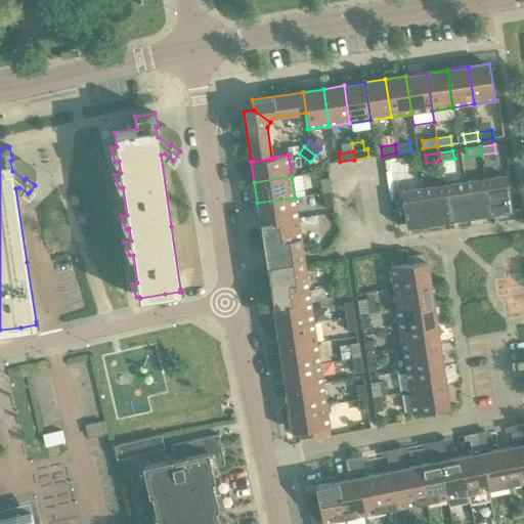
[(507,176),(485,179),(490,215),(512,211),(507,176)]
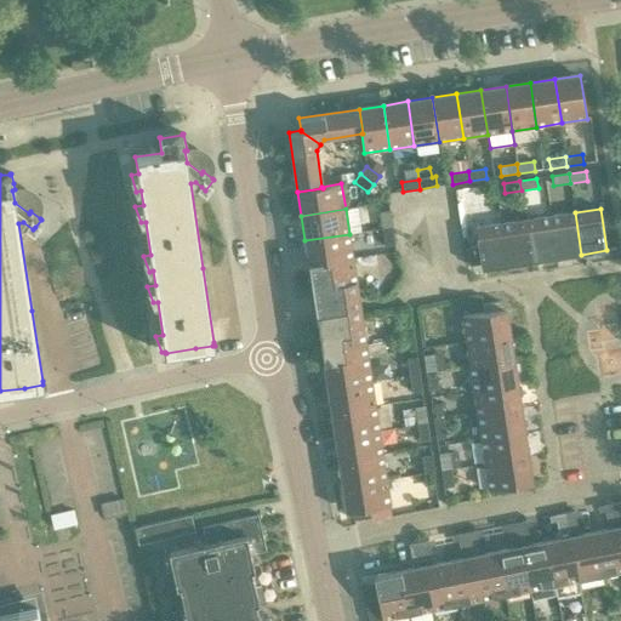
[(380,212),(382,229),(392,227),(389,210),(380,212)]
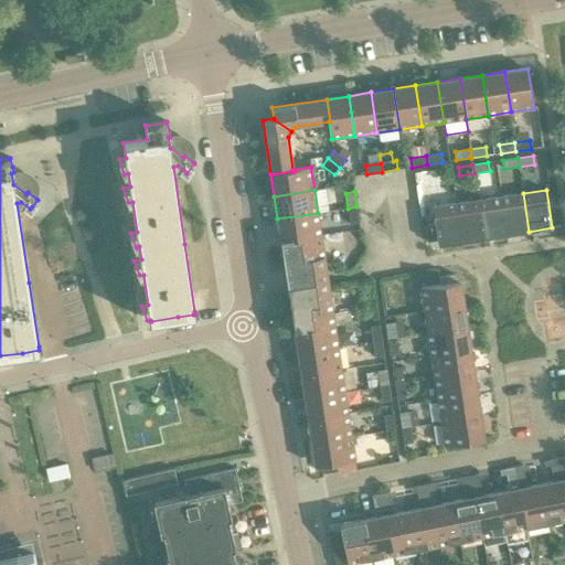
[(523,193),(500,196),(507,235),(529,232),(523,193)]
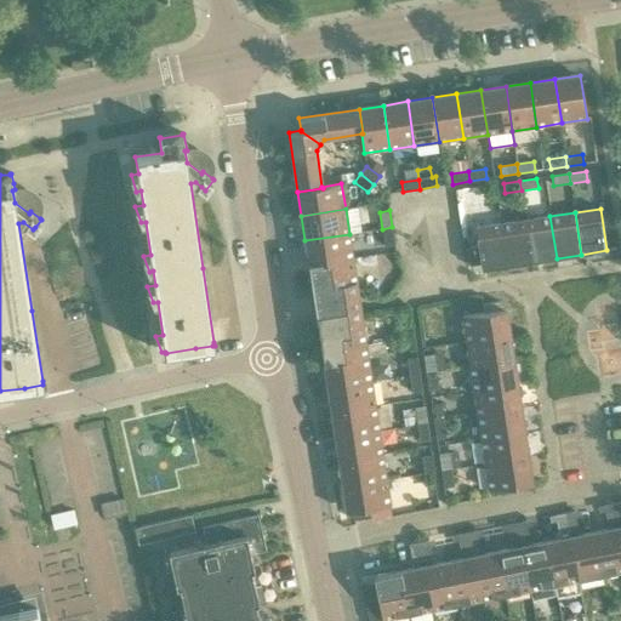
[(550,216),(525,220),(531,262),(557,258),(550,216)]
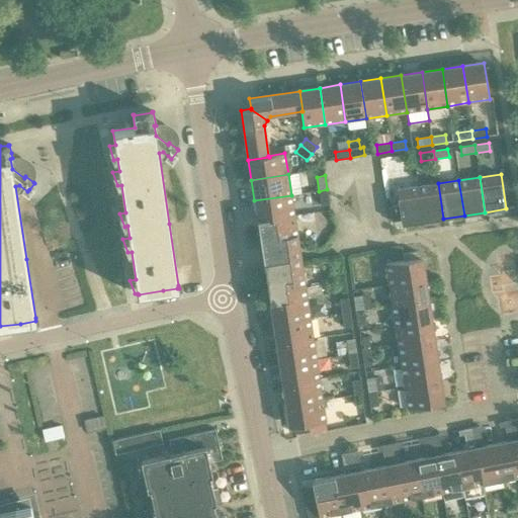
[(438,183),(418,187),(423,222),(443,219),(438,183)]
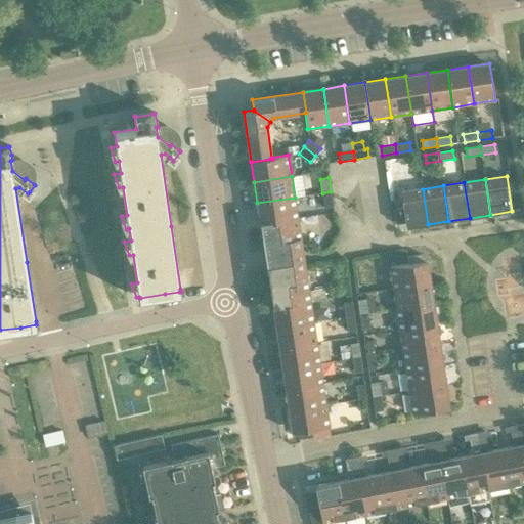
[(428,224),(423,189),(401,192),(403,208),(396,209),(398,224),(405,222),(406,227),(428,224)]
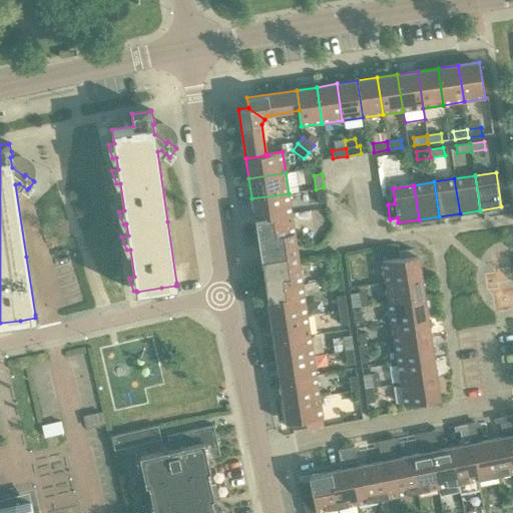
[(324,187),(316,189),(318,203),(327,201),(324,187)]
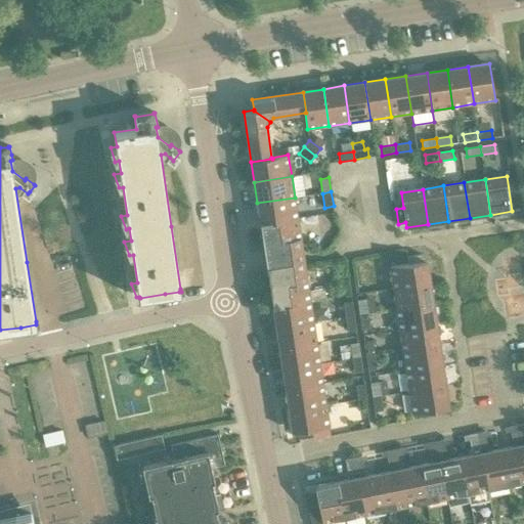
[(295,198),(257,203),(260,223),(298,218),(295,198)]
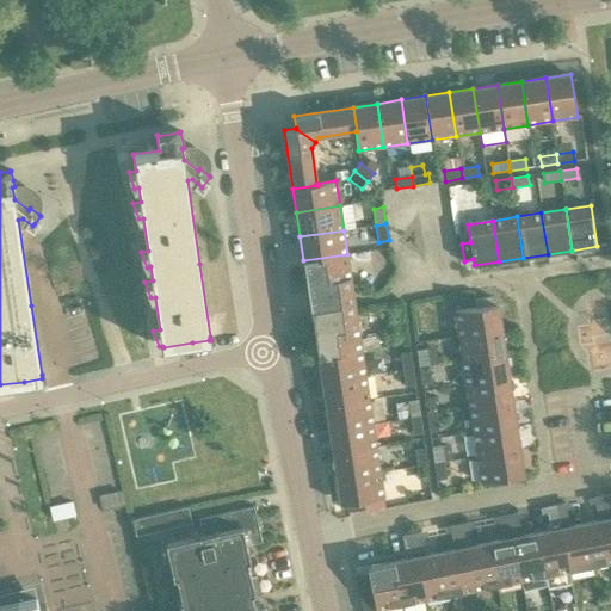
[(347,254),(303,260),(308,285),(351,278),(347,254)]
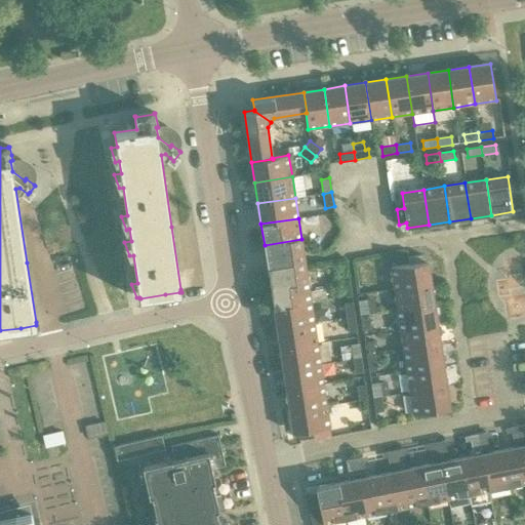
[(301,239),(265,245),(267,259),(268,266),(305,259),(304,254),(301,239)]
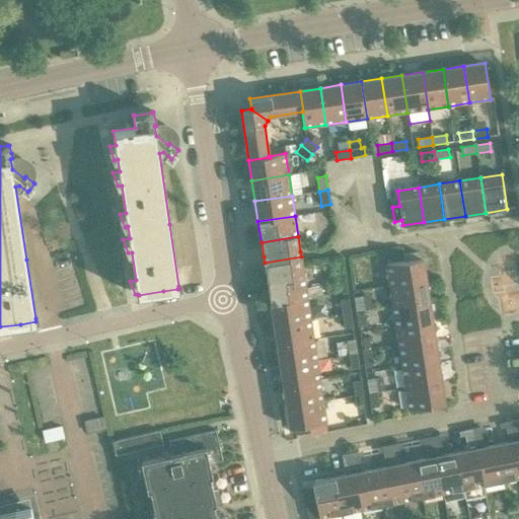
[(386,265),(389,286),(427,280),(423,258),(419,260),(418,251),(402,253),(404,262),(386,265)]
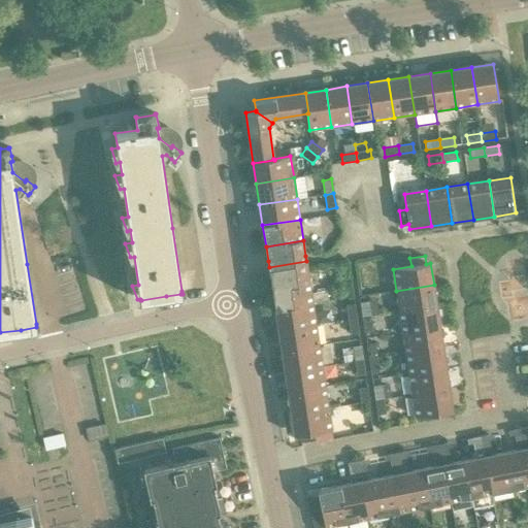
[(306,261),(269,267),(272,288),(309,282),(306,261)]
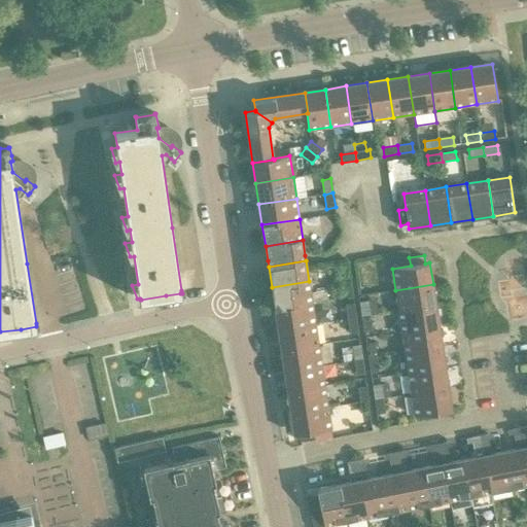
[(309,281),(272,287),(275,308),(312,303),(309,281)]
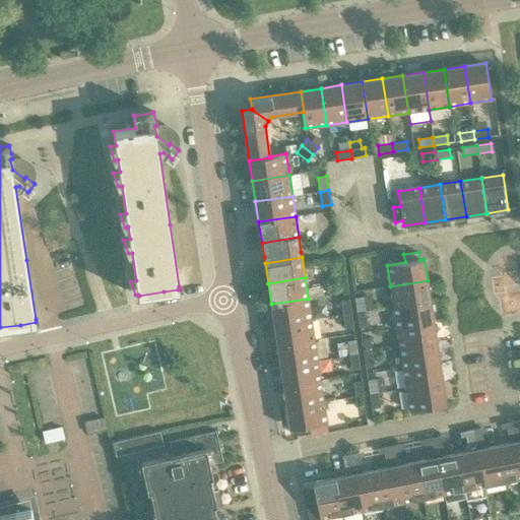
[(390,286),(393,307),(431,302),(428,280),(390,286)]
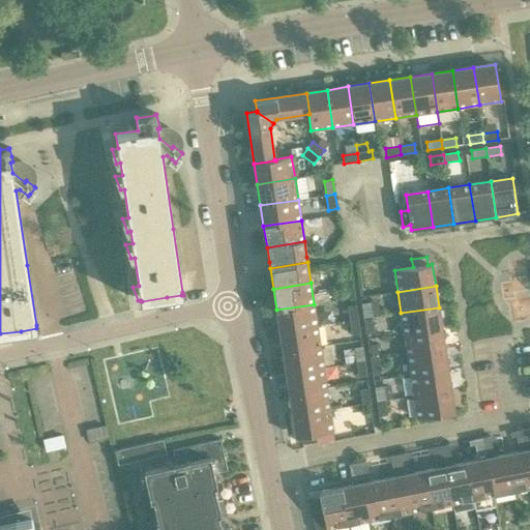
[(361,303),(364,318),(373,317),(371,302),(361,303)]
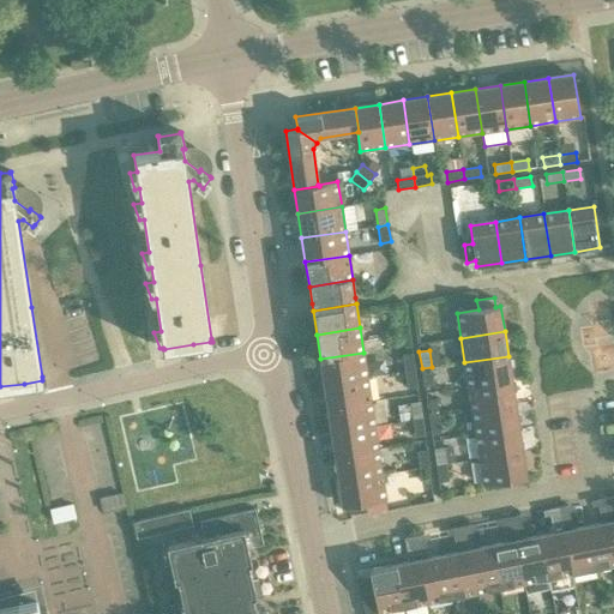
[(363,353),(320,359),(324,384),(367,377),(363,353)]
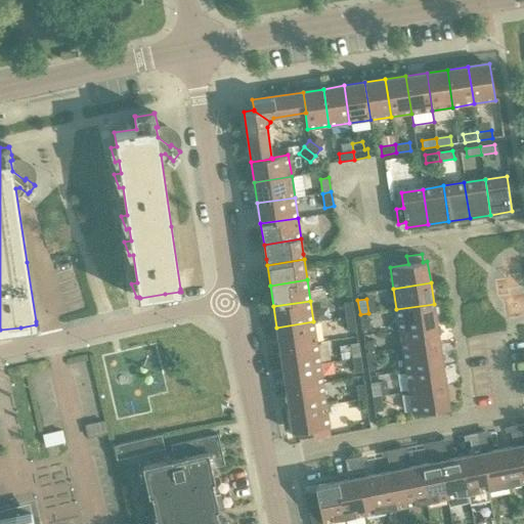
[(344,303),(346,317),(354,315),(352,301),(344,303)]
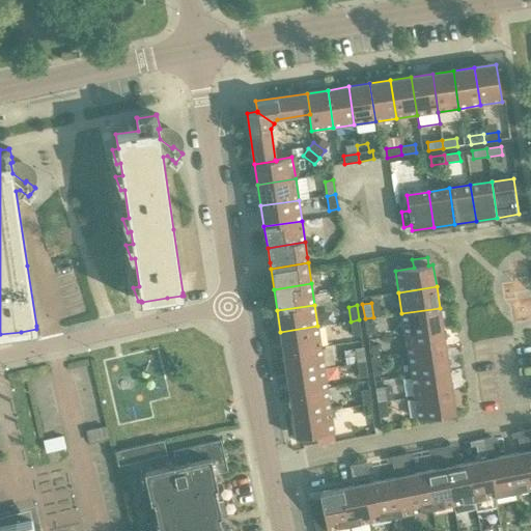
[(401,313),(404,334),(443,329),(440,308),(401,313)]
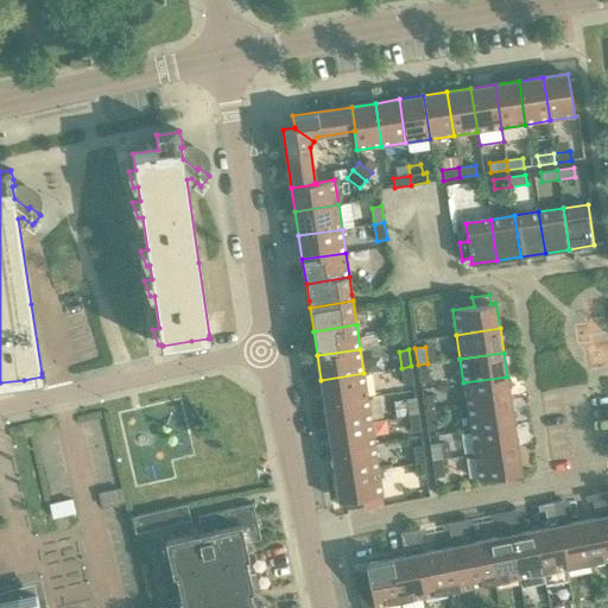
[(428,363),(418,365),(420,381),(430,380),(428,363)]
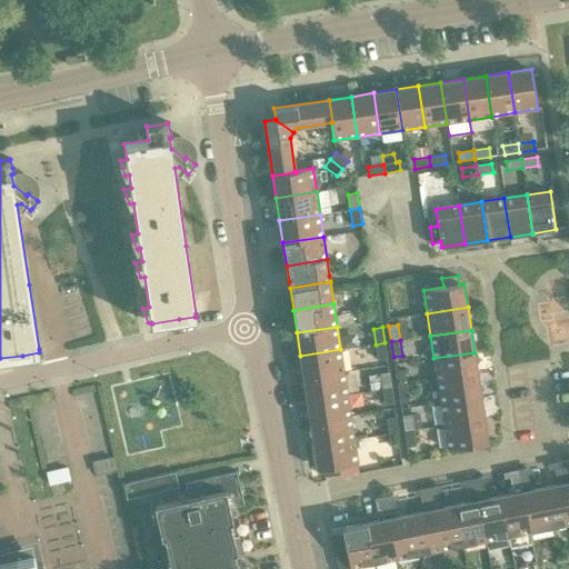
[(385,342),(376,345),(378,360),(387,358),(385,342)]
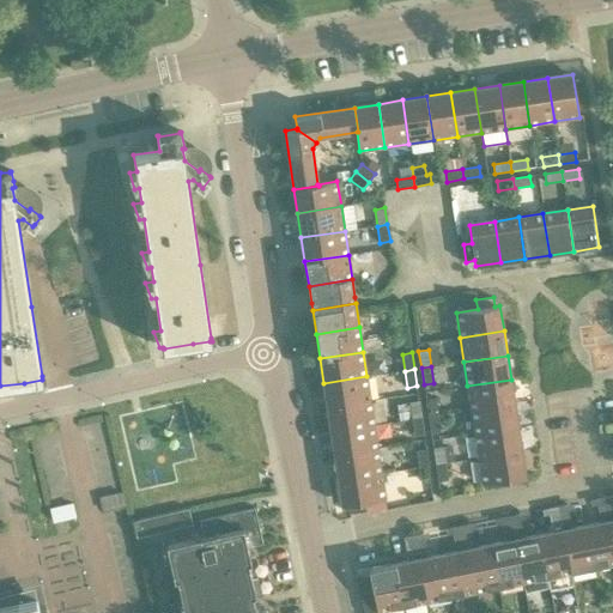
[(366,376),(323,383),(327,407),(370,400),(366,376)]
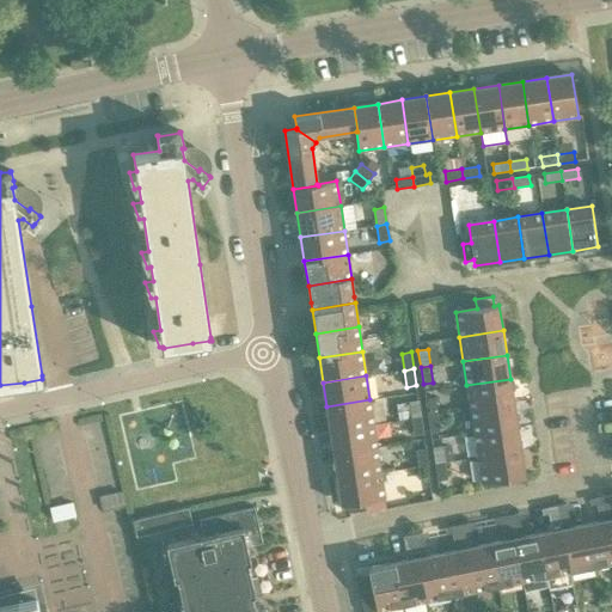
[(466,385),(470,409),(514,403),(510,379),(466,385)]
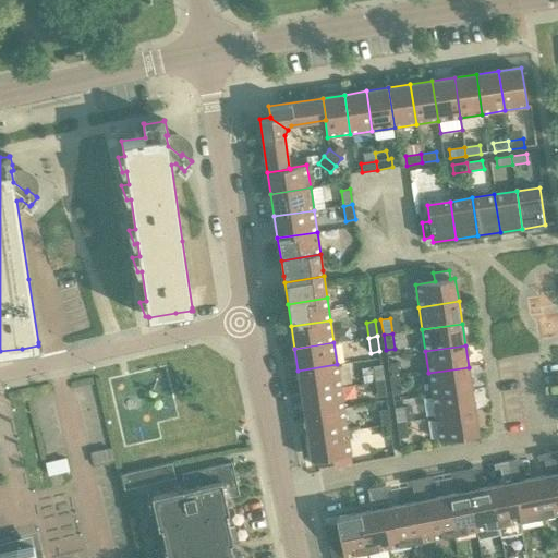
[(388,364),(390,379),(399,378),(397,363),(388,364)]
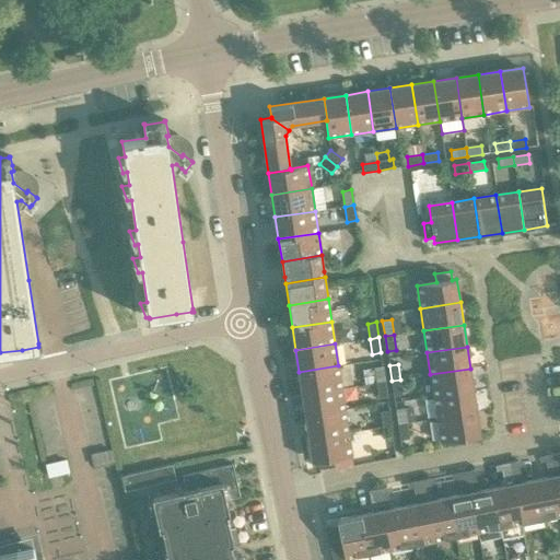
[(338,365),(299,372),(302,394),(341,388),(338,365)]
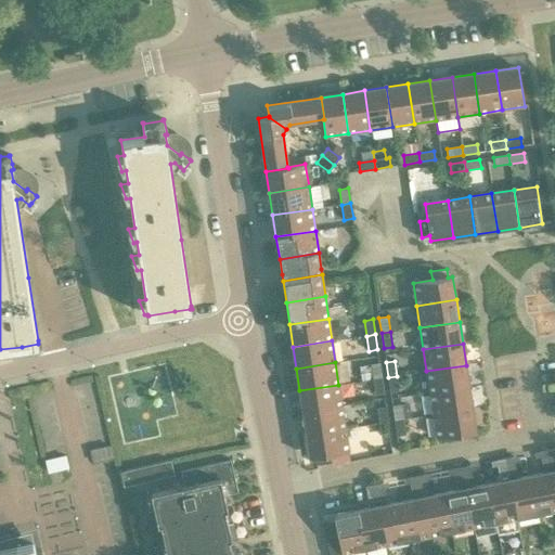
[(371,364),(373,379),(382,378),(379,363),(371,364)]
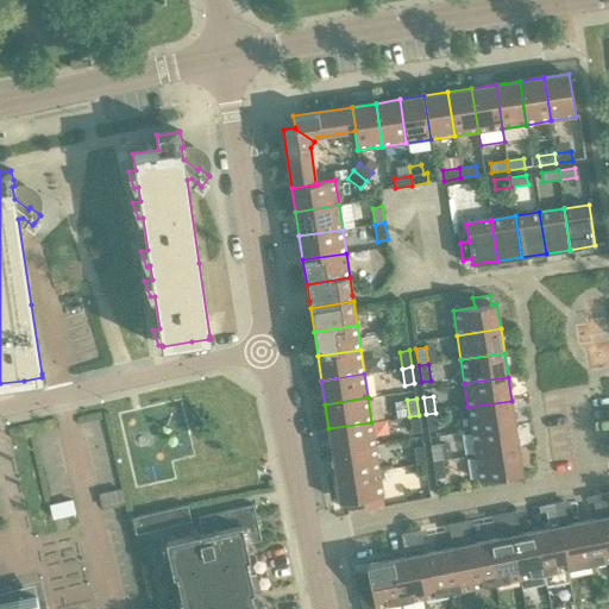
[(468,407),(472,432),(515,425),(512,401),(468,407)]
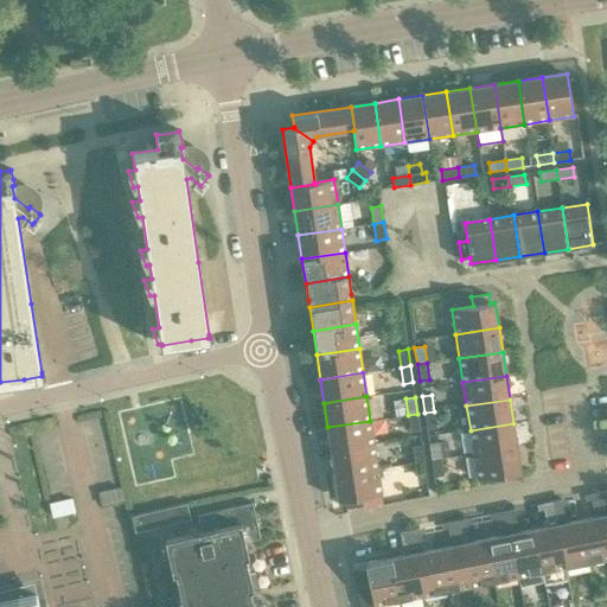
[(434,411),(425,413),(427,429),(436,428),(434,411)]
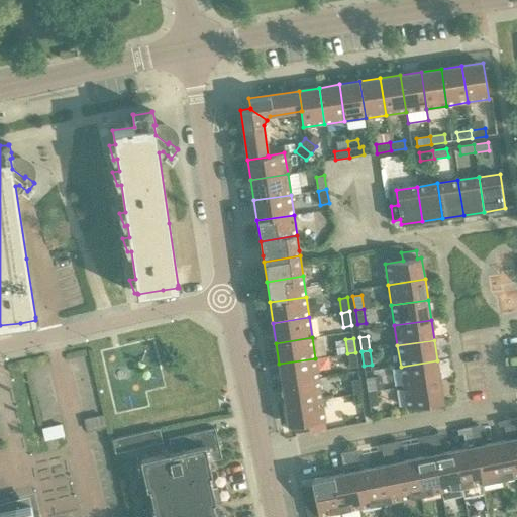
[(355,352),(347,353),(349,368),(357,367),(355,352)]
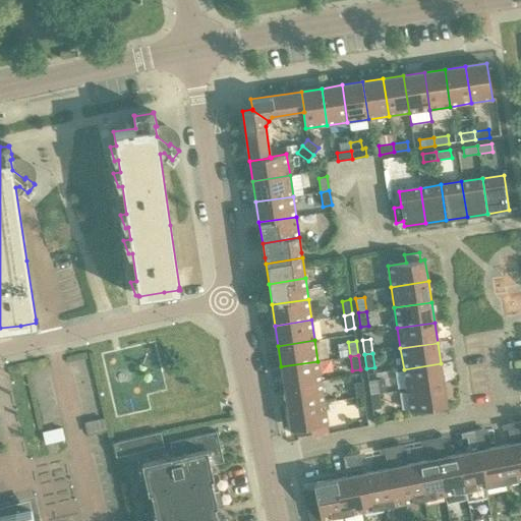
[(317,361),(281,366),(284,387),(322,382),(317,361)]
